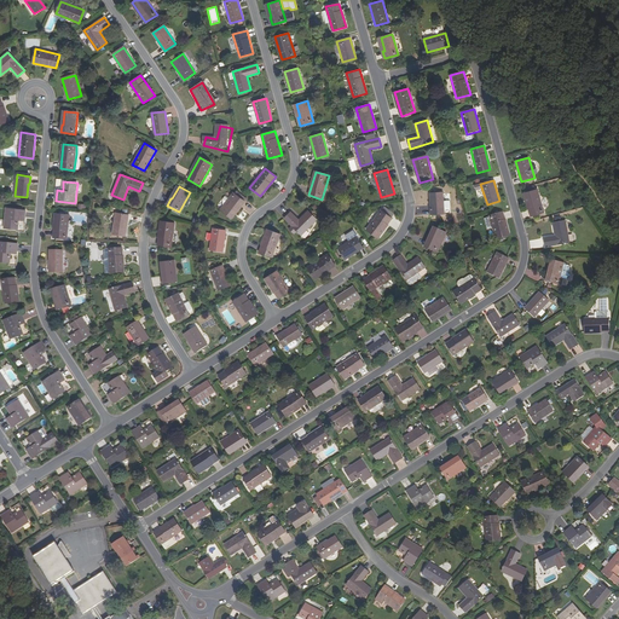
[(544,213),(538,190),(525,194),(531,217),(544,213)]
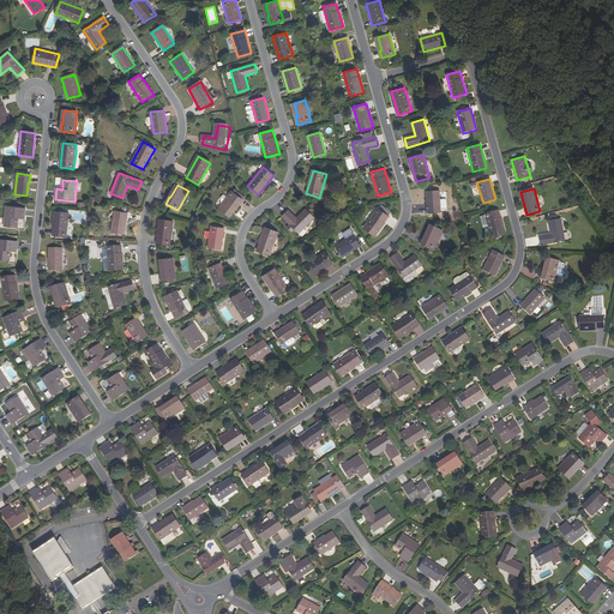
[(224,200),(218,208),(228,215),(236,204),(238,205),(242,199),(240,197),(242,194),(235,190),(233,192),(232,191),(227,197),(224,200)]
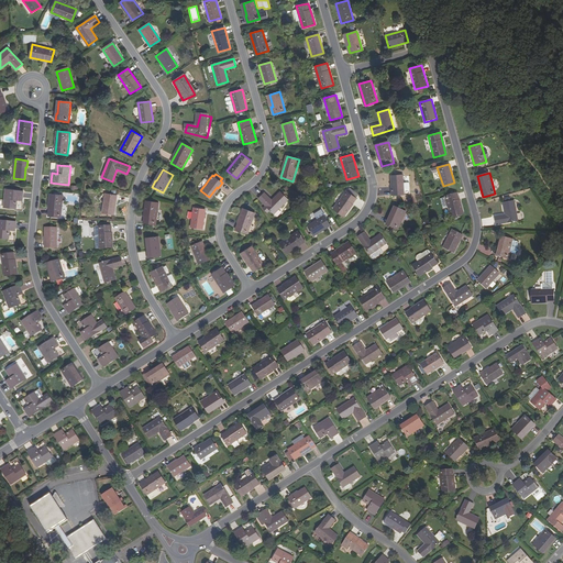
[(392,176),(392,196),(404,196),(404,191),(403,184),(403,176),(392,176)]
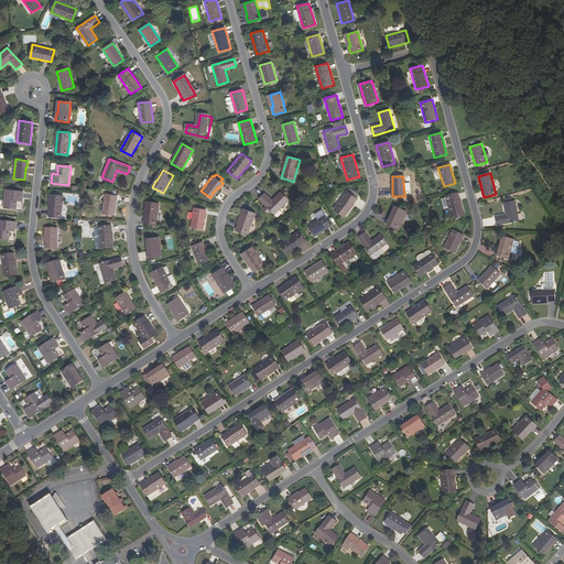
[(210,198),(218,188),(217,187),(209,197),(210,198)]
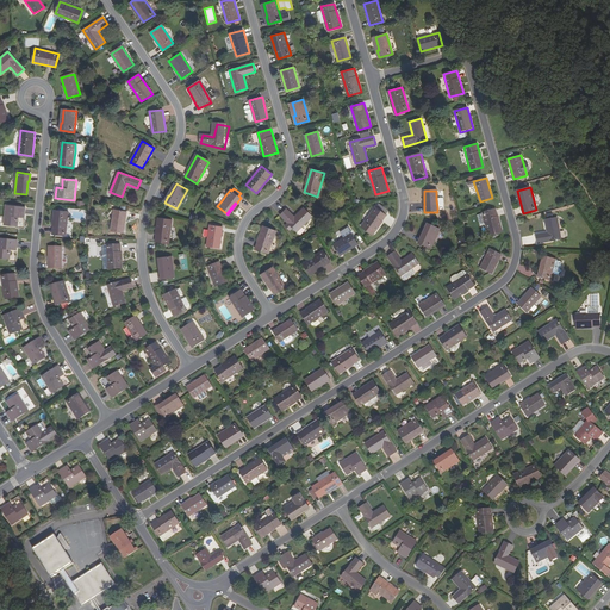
[(385,212),(375,203),(359,221),(369,229),(385,212)]
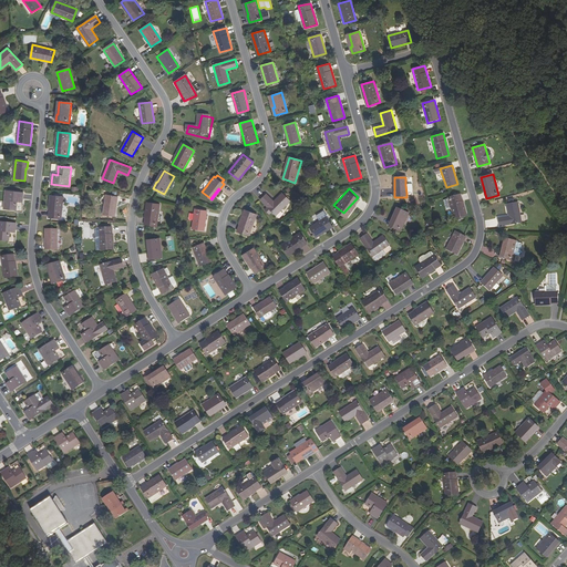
[(24,193),(6,191),(3,208),(17,210),(18,202),(23,202),(24,193)]
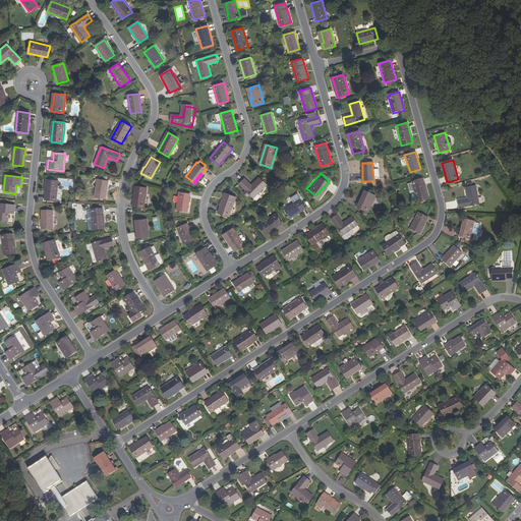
[(252,185),(245,178),(239,184),(246,190),(244,193),(247,196),(250,194),(253,198),(268,184),(259,177),(252,185)]
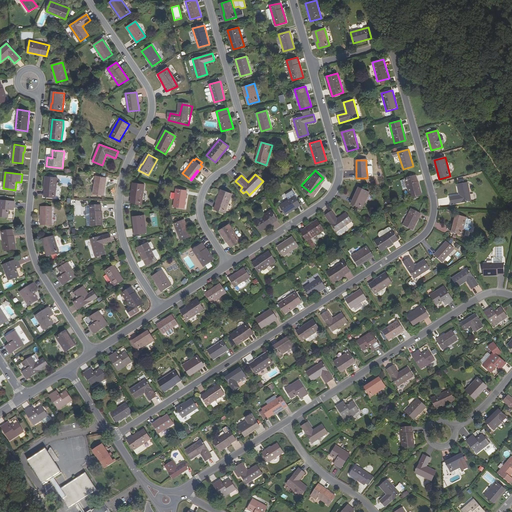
[(416,175),(405,179),(405,181),(408,188),(410,198),(421,195),(416,175)]
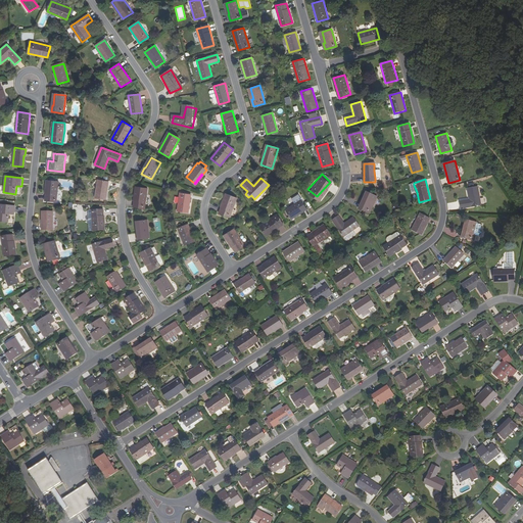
[(106,199),(108,181),(98,180),(95,198),(106,199)]
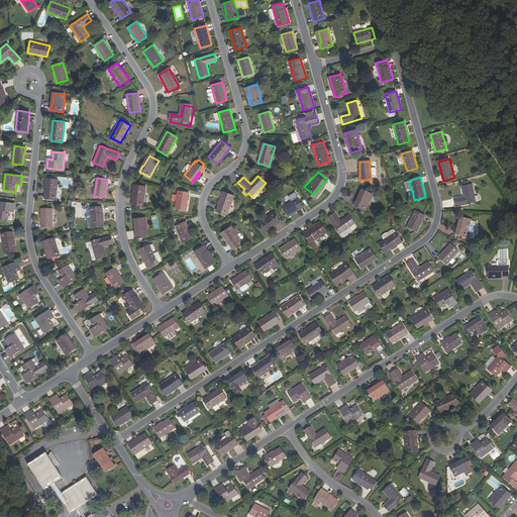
[(58,180),(46,179),(44,199),(56,200),(58,180)]
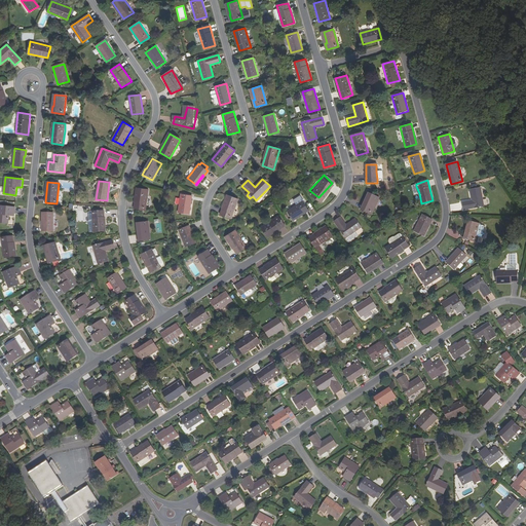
[(146,211),(149,189),(137,188),(134,209),(146,211)]
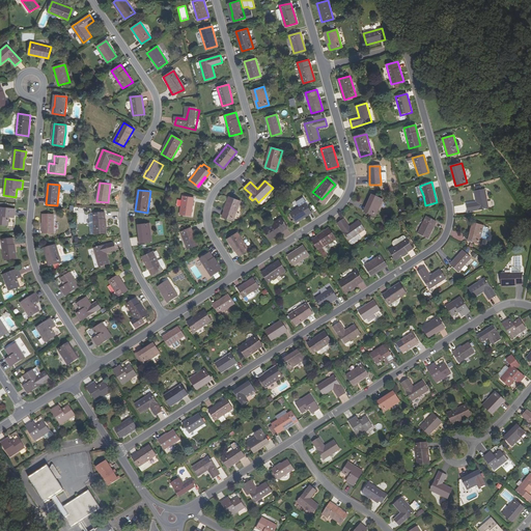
[(474,191),(476,202),(467,204),(468,213),(488,208),(484,190),(474,191)]
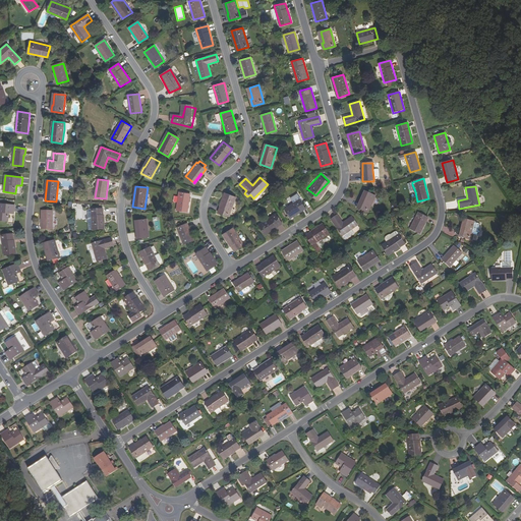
[(375,195),(366,191),(361,203),(360,201),(357,208),(368,213),(375,195)]
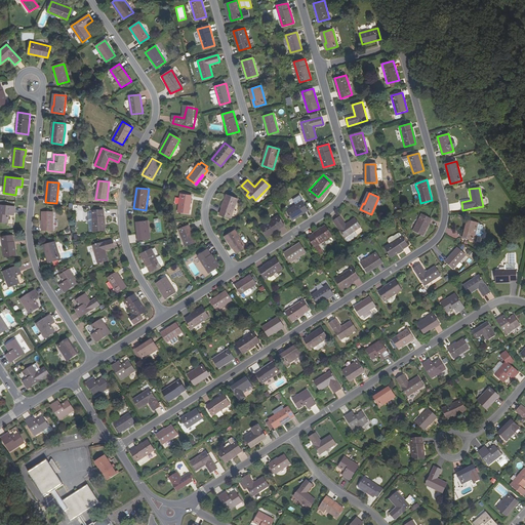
[(189,213),(192,195),(180,194),(177,212),(189,213)]
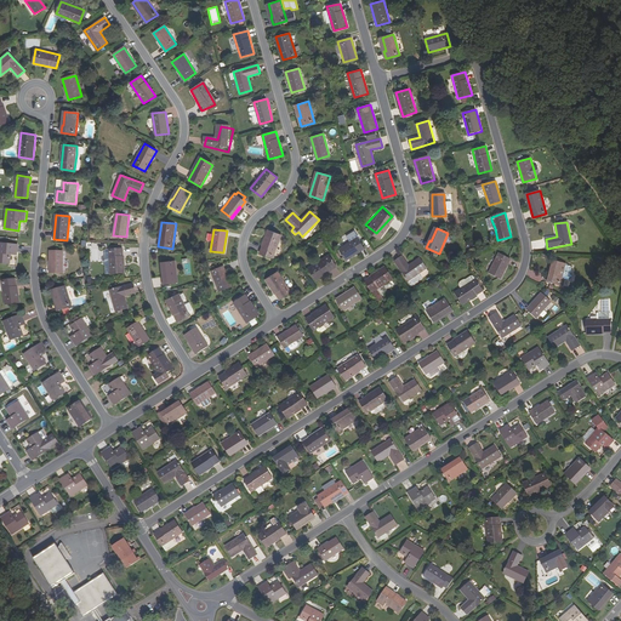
[(274,257),(283,234),(269,229),(261,252),(274,257)]
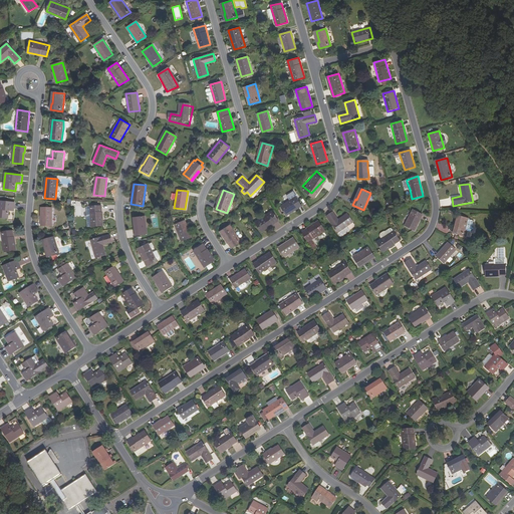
[(301,206),(296,197),(280,206),(286,216),(301,206)]
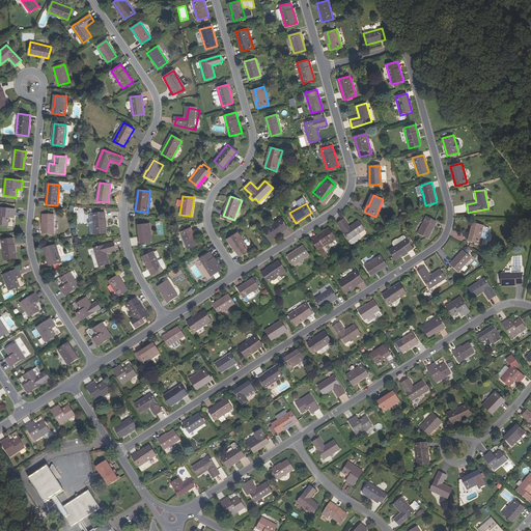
[(15,210),(0,207),(0,225),(8,226),(9,218),(14,219),(15,210)]
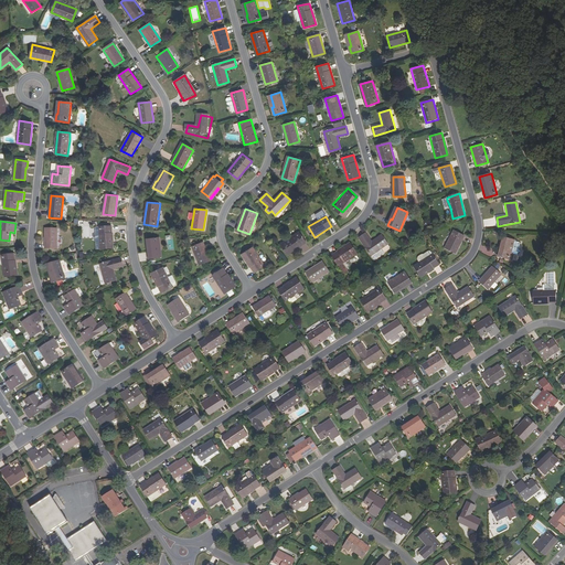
[(91,237),(92,222),(81,221),(80,237),(91,237)]
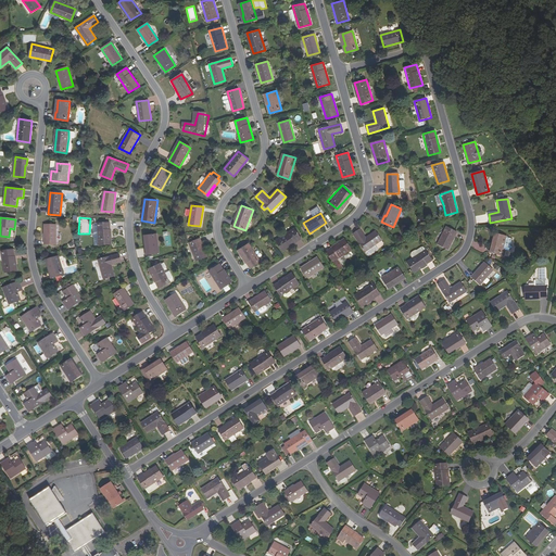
[(93,236),(93,240),(98,240),(99,247),(111,245),(110,223),(97,224),(98,227),(93,227),(93,231),(92,232),(92,235),(93,236)]
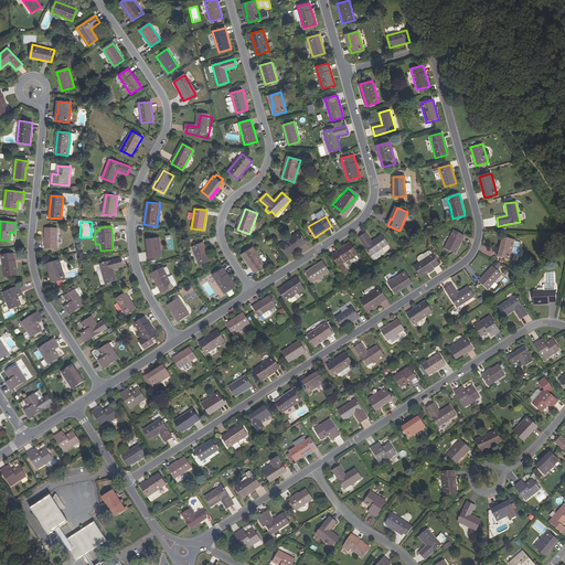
[(57,248),(57,228),(45,228),(45,248),(57,248)]
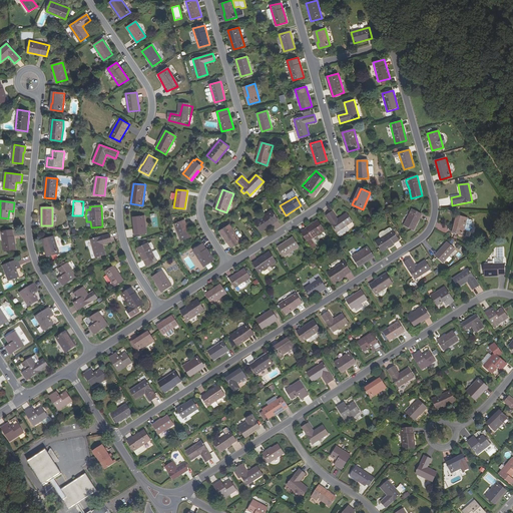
[(422,214),(412,209),(404,225),(414,230),(422,214)]
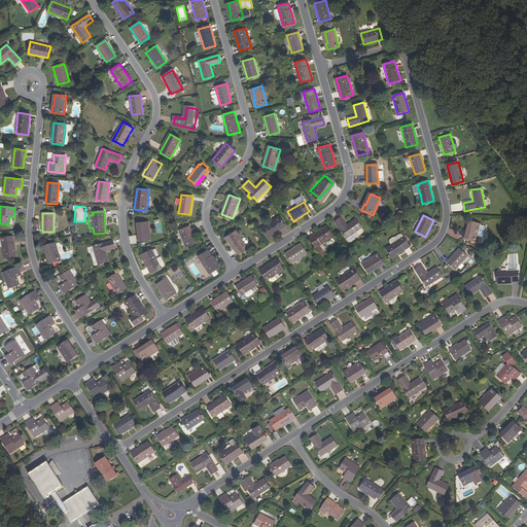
[(285,226),(279,216),(261,227),(268,237),(285,226)]
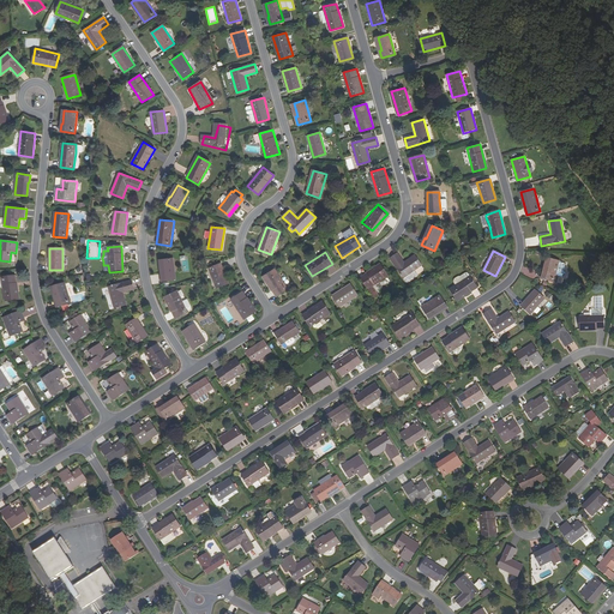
[(404,264),(397,254),(390,259),(405,283),(417,276),(414,271),(422,266),(415,257),(404,264)]
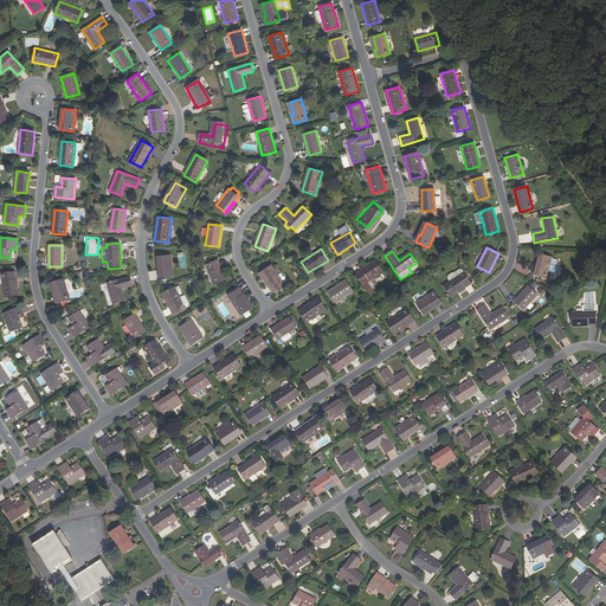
[(171,255),(159,256),(161,270),(159,270),(160,277),(173,276),(171,255)]
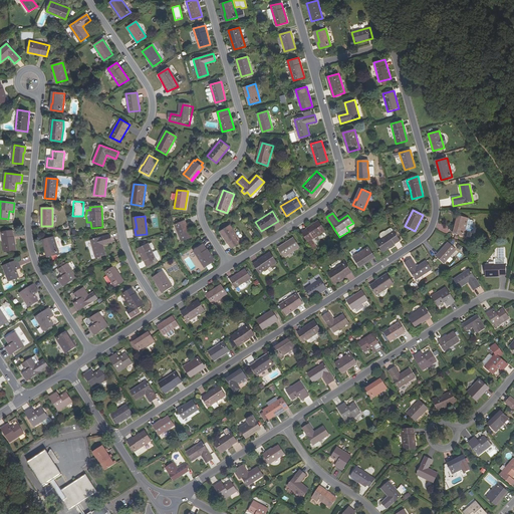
[(470,220),(460,217),(457,228),(455,228),(453,234),(464,237),(470,220)]
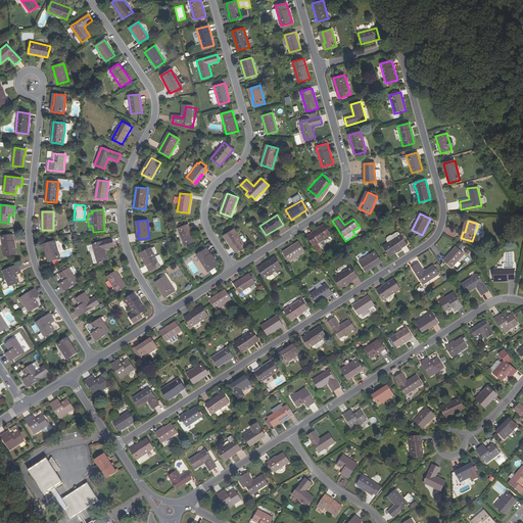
[(194,242),(188,225),(177,228),(184,245),(194,242)]
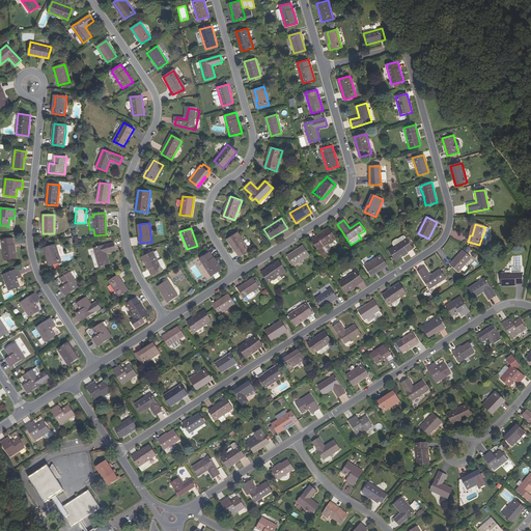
[(336,239),(329,229),(311,241),(323,258),(327,256),(322,248),(336,239)]
